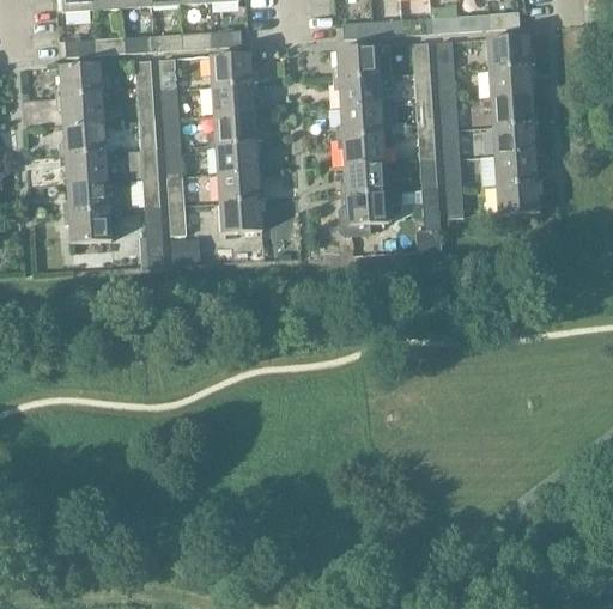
[(92,11),(92,0),(61,0),(64,13),(92,11)]
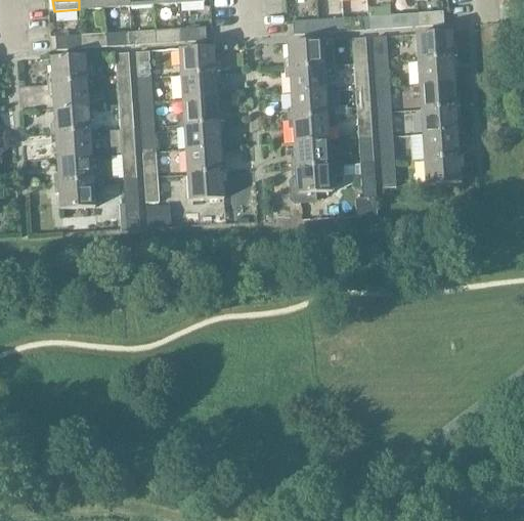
[(104,8),(103,0),(79,0),(79,9),(104,8)]
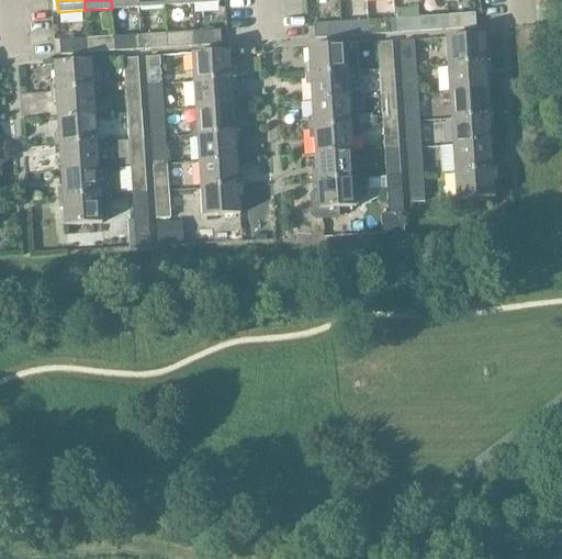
[(138,7),(137,0),(111,0),(112,9),(138,7)]
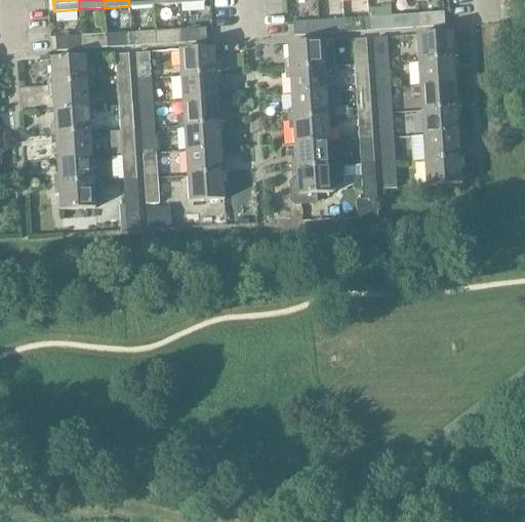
[(444,9),(418,11),(419,25),(445,24),(444,9)]
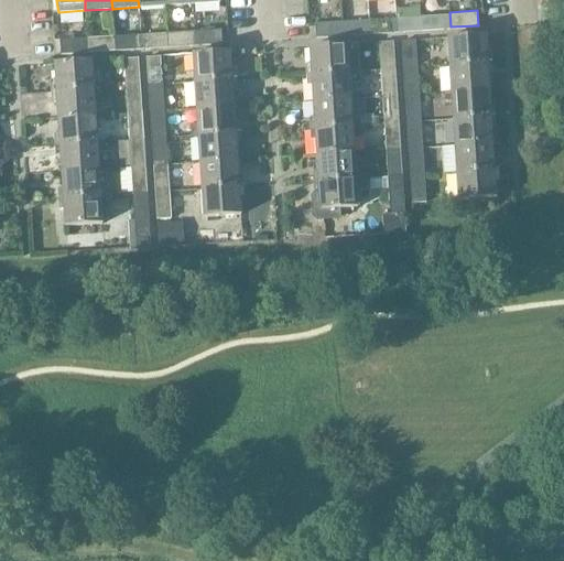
[(422,14),(423,29),(441,28),(440,13),(422,14)]
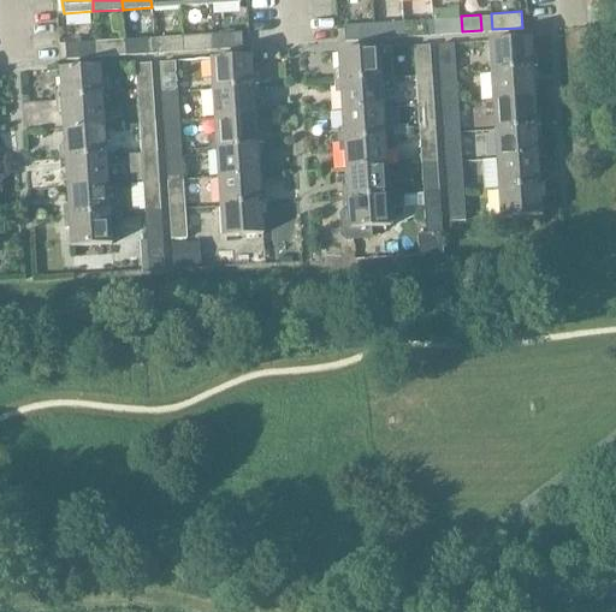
[(444,33),(462,31),(461,16),(443,17),(444,33)]
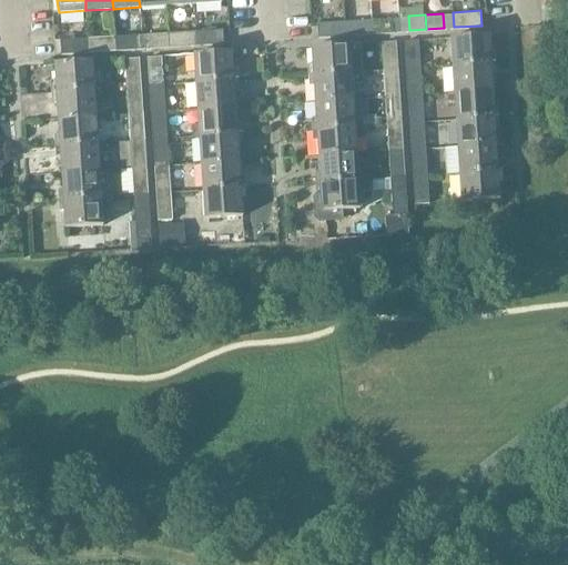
[(389,31),(388,17),(372,18),(373,32),(389,31)]
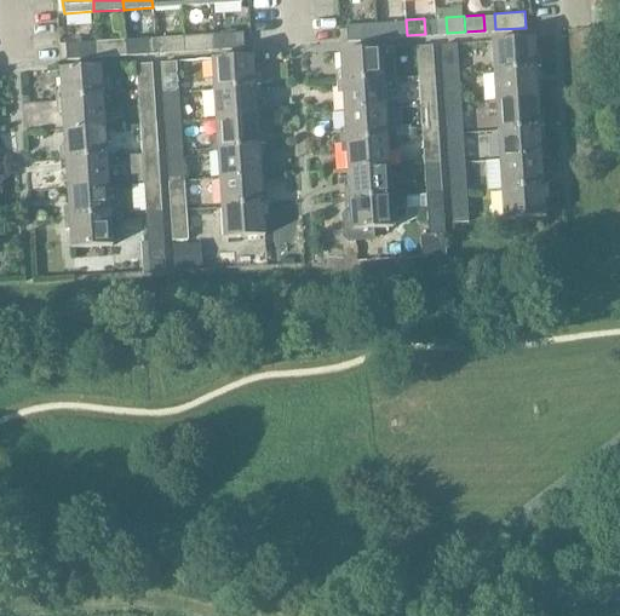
[(388,36),(407,35),(406,19),(386,21),(388,36)]
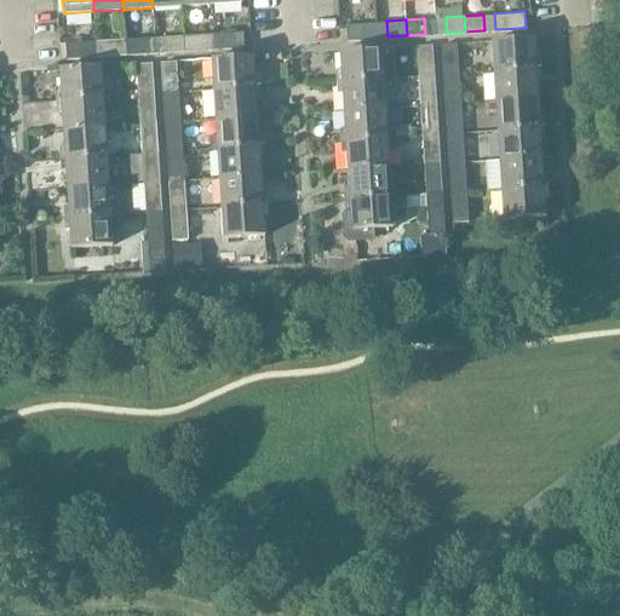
[(348,23),(348,39),(367,38),(366,22),(348,23)]
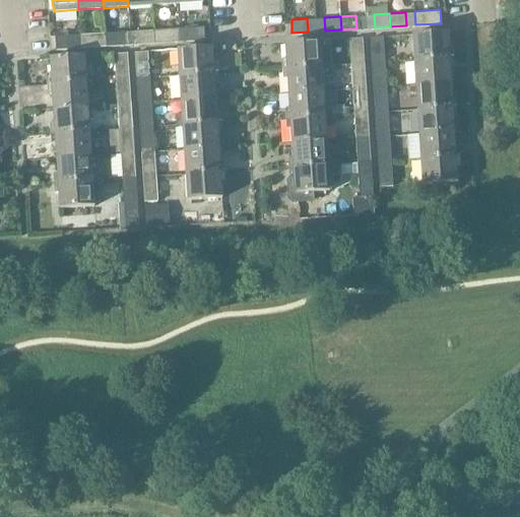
[(189,25),(190,40),(204,39),(204,25),(189,25)]
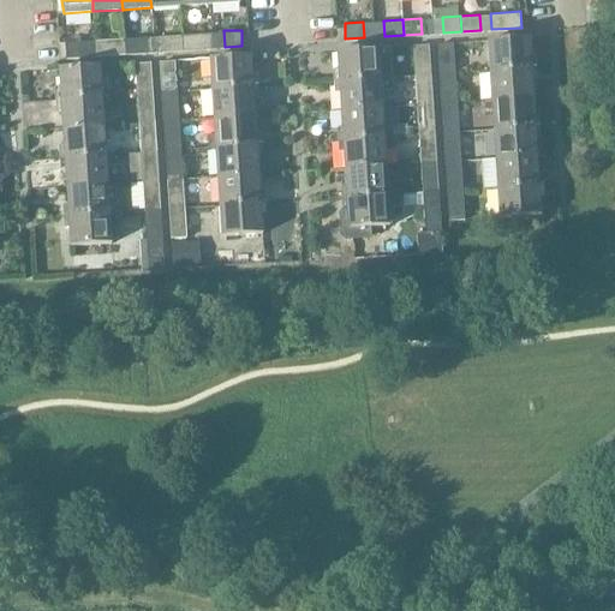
[(47,31),(25,35),(27,47),(49,43),(47,31)]
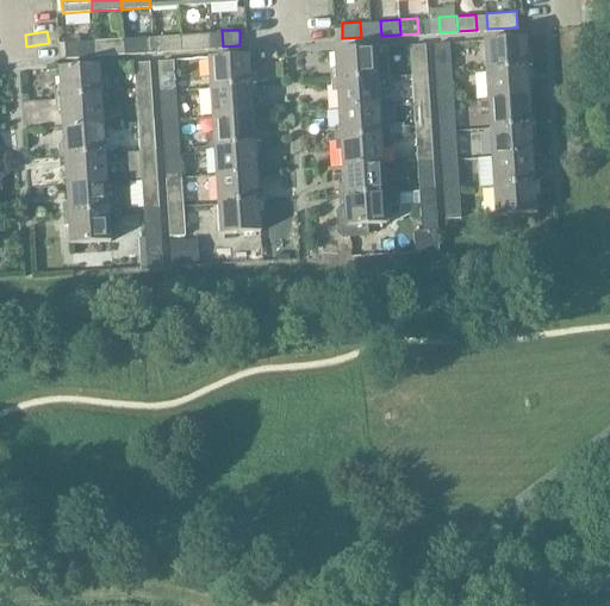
[(200,48),(199,32),(181,33),(182,49),(200,48)]
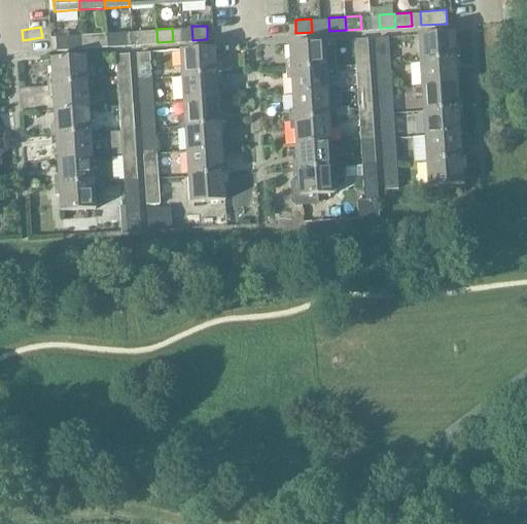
[(157,42),(156,29),(140,30),(141,43),(157,42)]
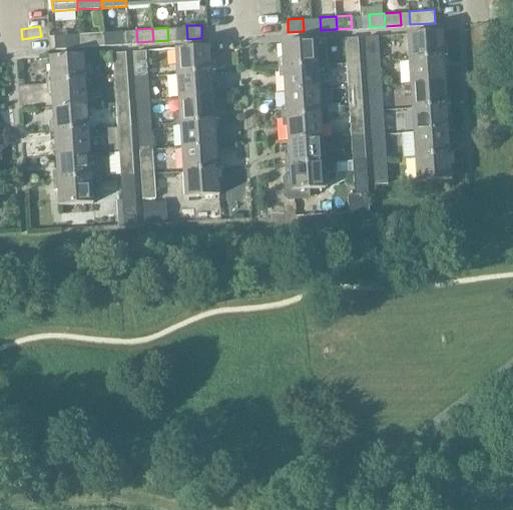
[(120,43),(119,30),(104,31),(104,44),(120,43)]
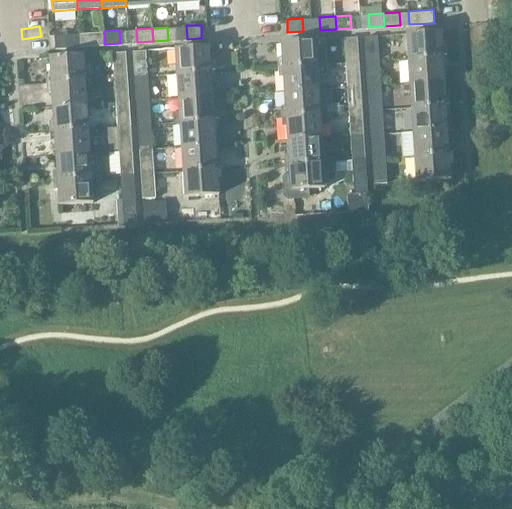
[(407,58),(441,55),(439,30),(405,33),(407,58)]
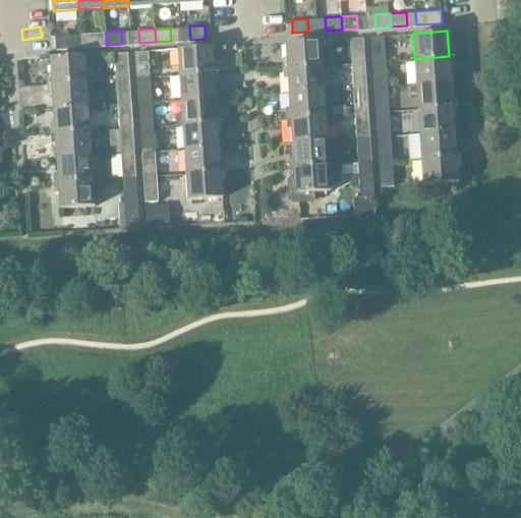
[(106,45),(106,32),(90,33),(91,46),(106,45)]
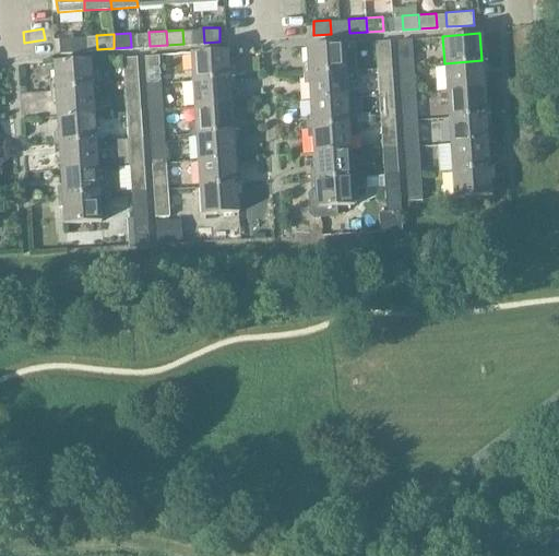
[(86,35),(59,37),(60,51),(87,50),(86,35)]
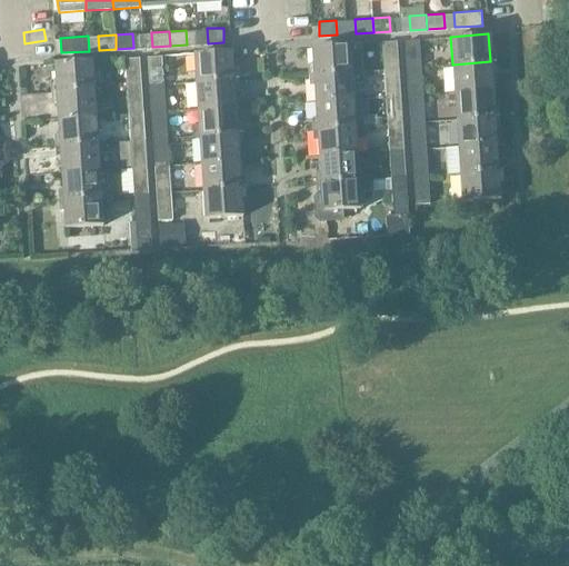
[(406,57),(420,57),(419,38),(405,39),(406,57)]
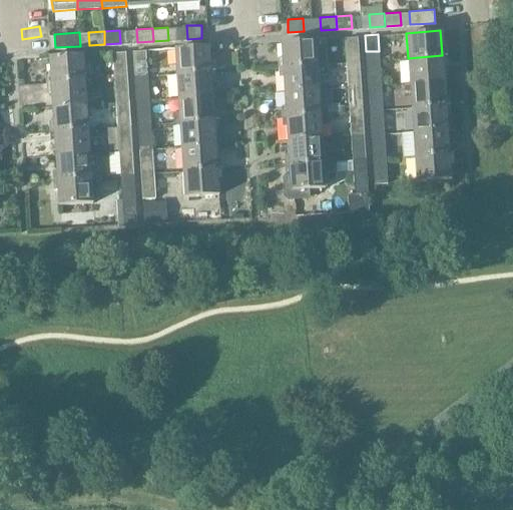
[(345,36),(346,53),(359,52),(358,35),(345,36)]
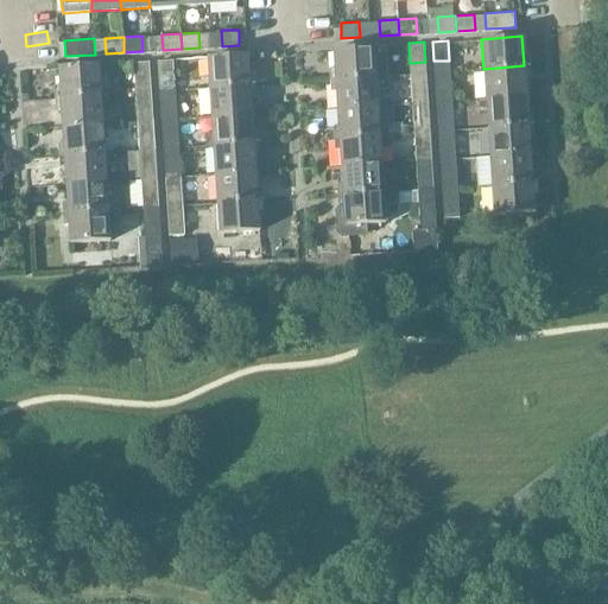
[(386,46),(333,50),(334,78),(375,76),(388,75),(386,46)]
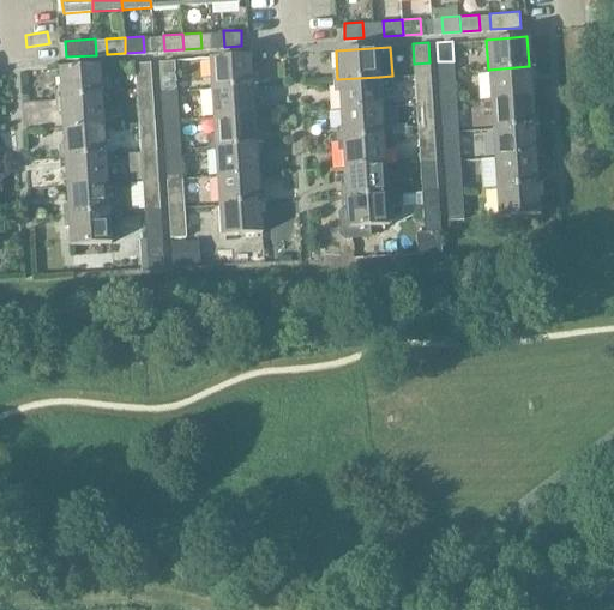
[(211,88),(253,85),(252,54),(210,58),(211,88)]
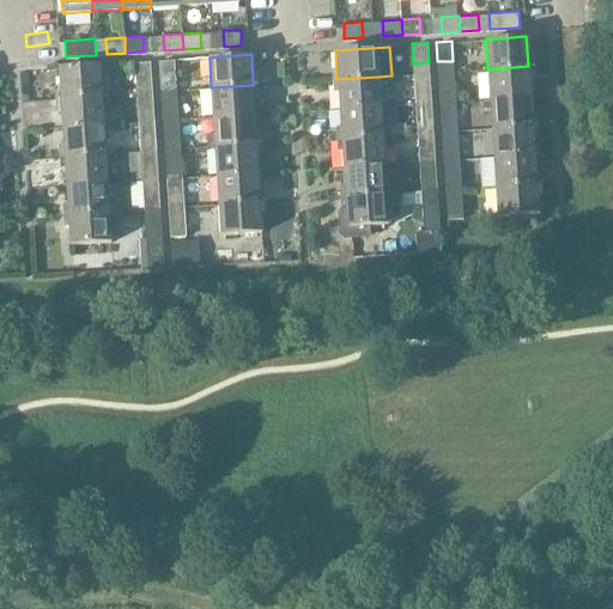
[(159,60),(161,80),(176,79),(175,59),(159,60)]
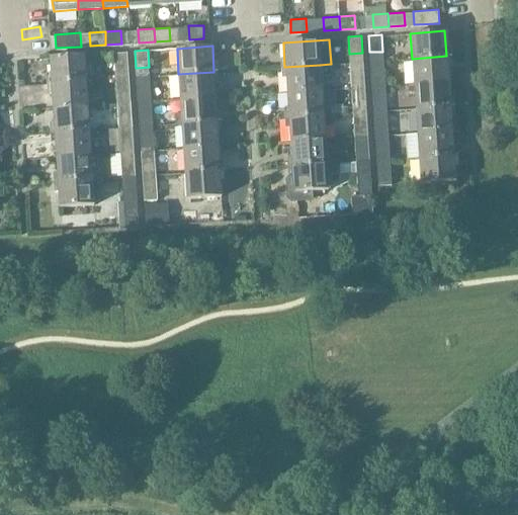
[(114,52),(115,69),(128,68),(127,51),(114,52)]
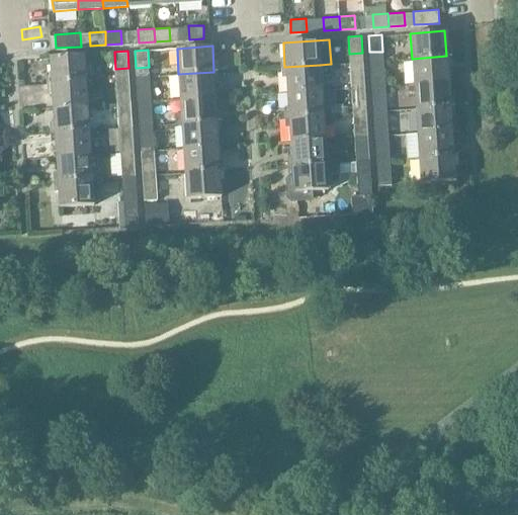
[(65,81),(86,80),(84,54),(50,56),(51,82),(65,81)]
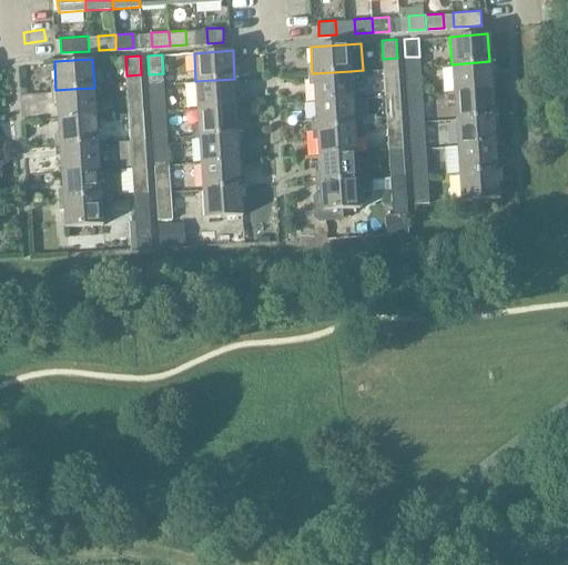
[(452,64),(454,91),(492,89),(489,61),(452,64)]
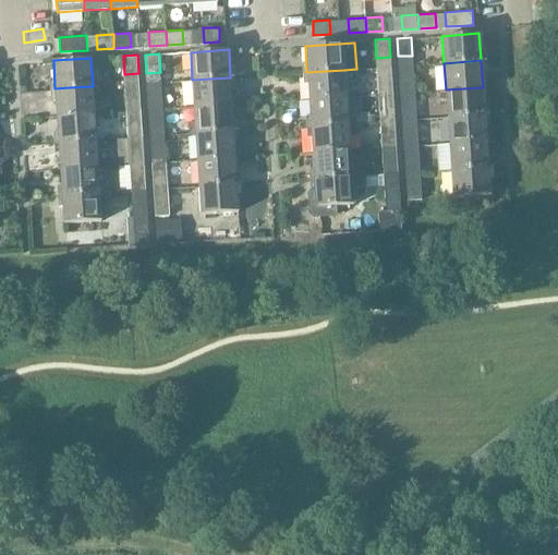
[(306,72),(308,99),(347,97),(344,70),(306,72)]
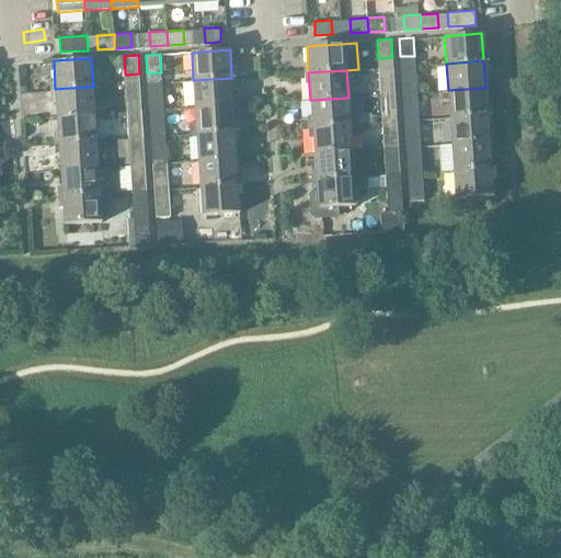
[(401,77),(402,93),(416,92),(415,76),(401,77)]
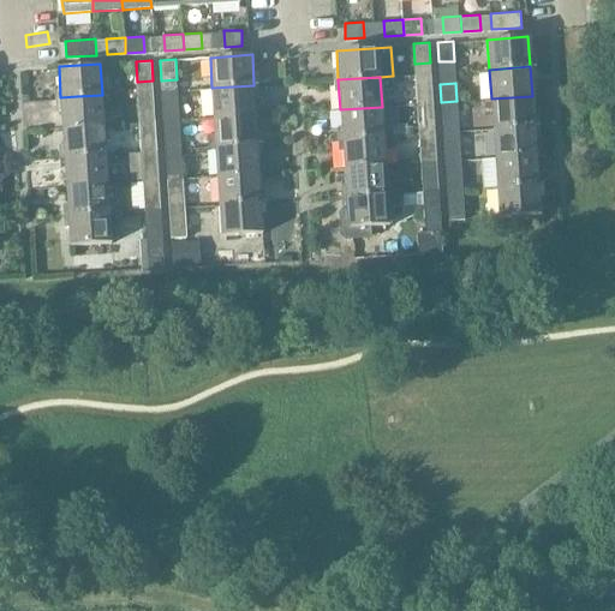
[(431,84),(416,85),(417,105),(433,103),(431,84)]
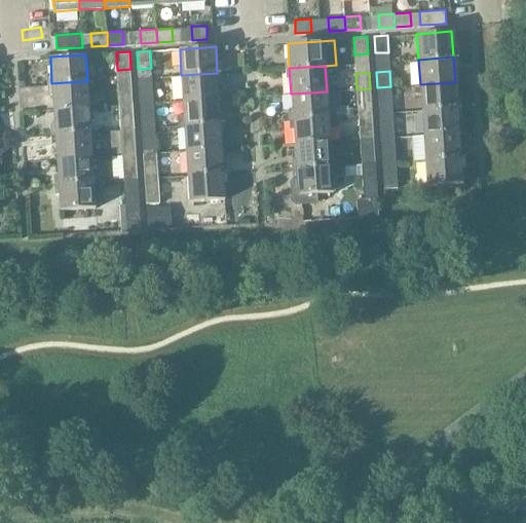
[(183,101),(219,98),(217,73),(181,75),(183,101)]
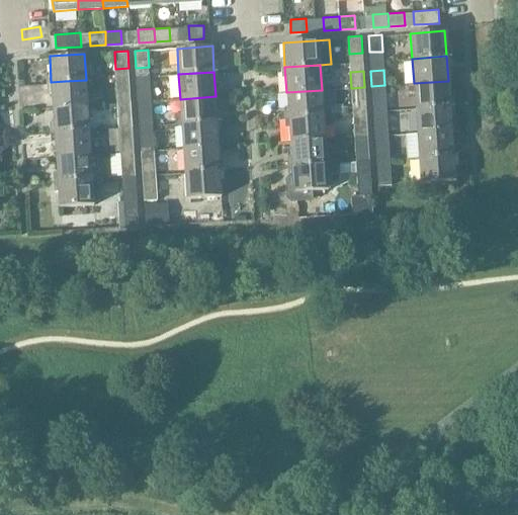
[(86,80),(65,81),(51,82),(53,107),(87,105),(86,80)]
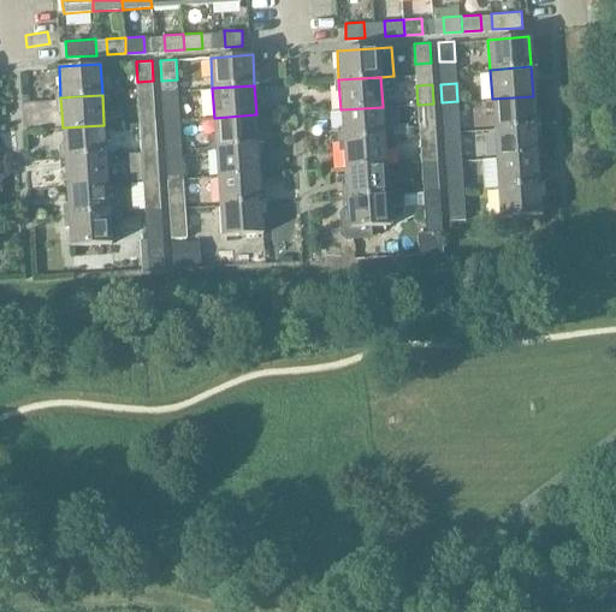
[(492,99),(493,129),(534,125),(533,96),(492,99)]
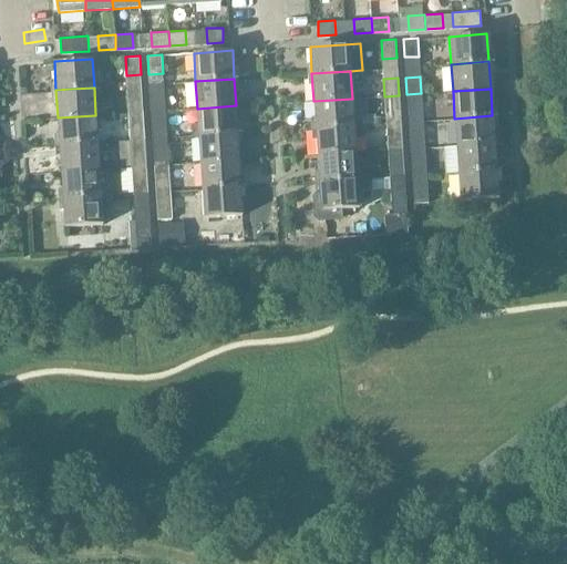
[(165,110),(164,93),(150,94),(151,111),(165,110)]
